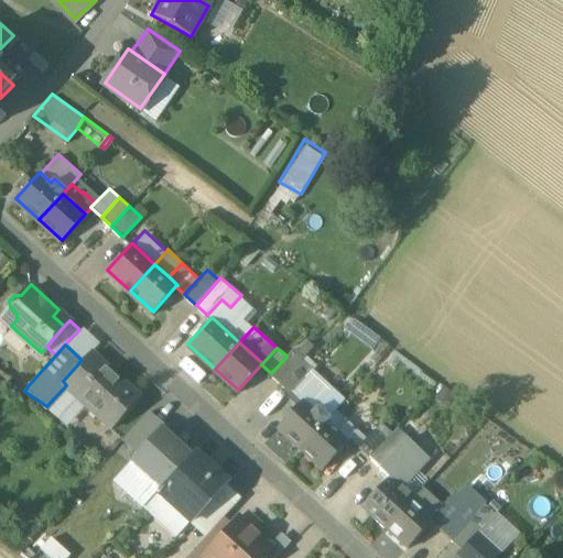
[(303,358),(293,349),(287,356),(287,357),(295,367),(300,361),(303,359),(303,358)]
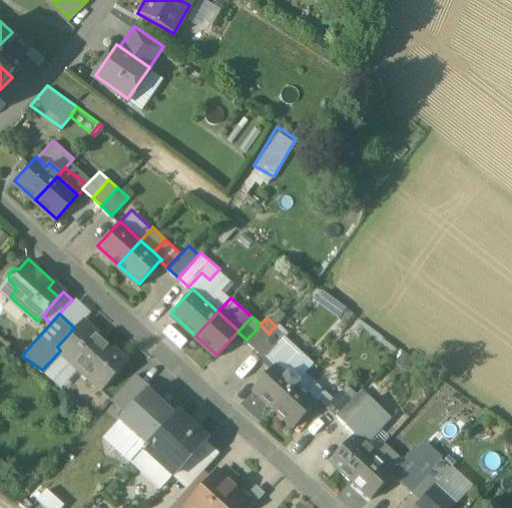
[(127,360),(83,319),(74,328),(57,347),(60,351),(101,388),(127,360)]
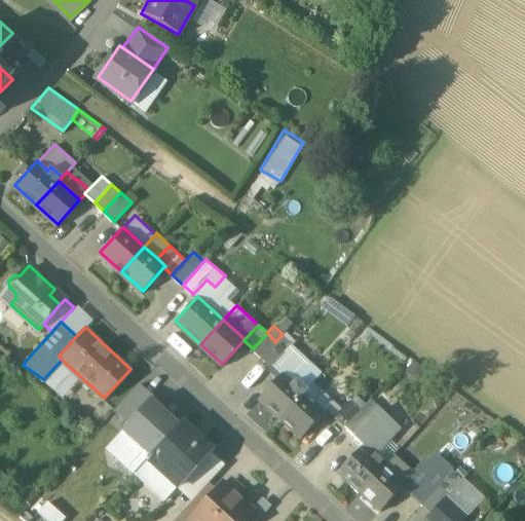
[(12,339),(0,329),(0,347),(4,350),(12,339)]
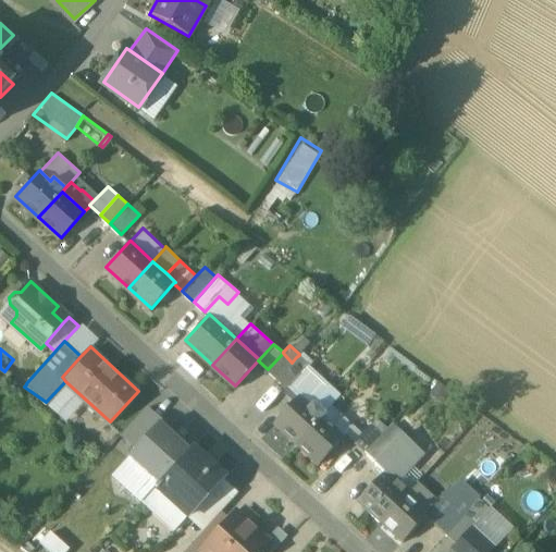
[(283,353),(268,369),(278,378),(292,363),(283,353)]
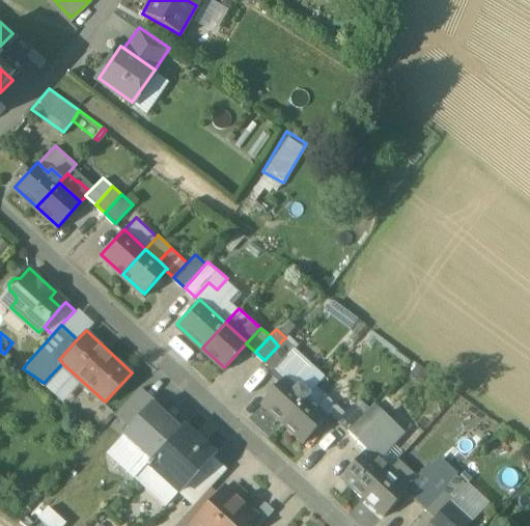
[(325,375),(285,338),(282,340),(293,350),(275,369),(283,378),(284,376),(296,386),(299,382),(309,392),(315,385),(325,375)]
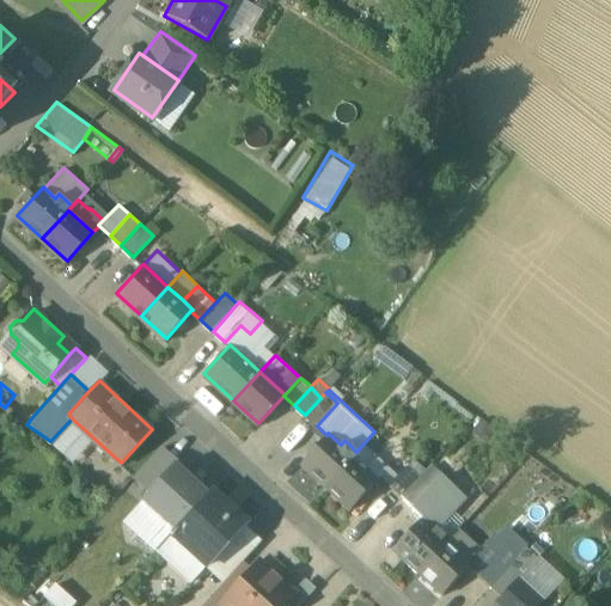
[(321,398),(305,415),(317,426),(337,403),(325,392),(321,398)]
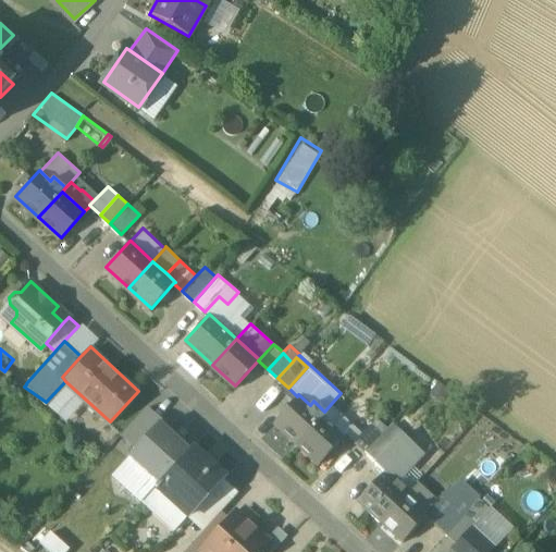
[(35,373),(15,358),(13,359),(4,371),(24,387),(26,384),(26,383),(35,373)]
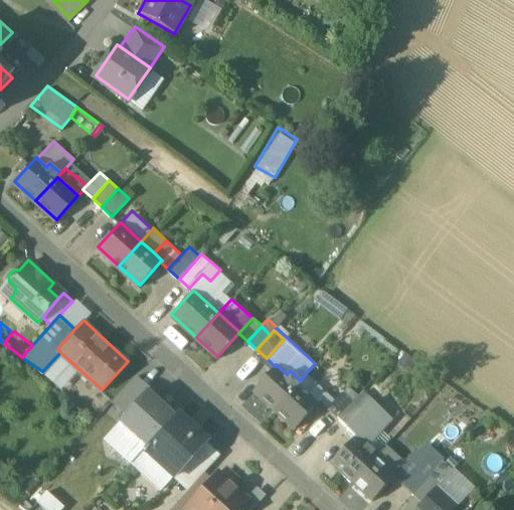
[(275,366),(253,388),(275,408),(297,384),(301,380),(300,380),(290,370),(287,374),(276,364),(275,366)]
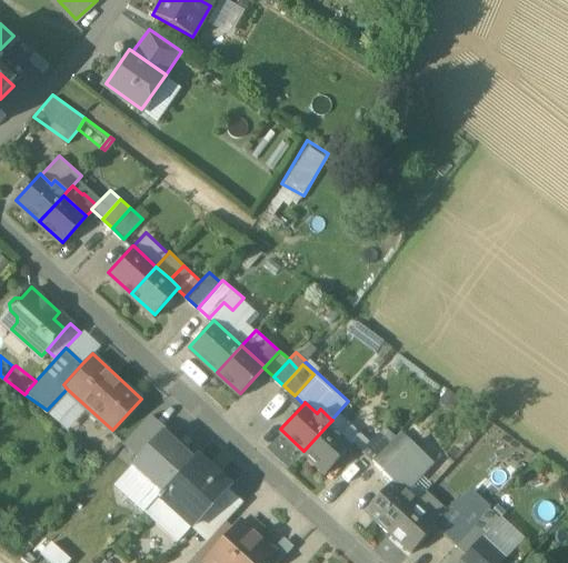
[(370,442),(338,412),(331,420),(332,420),(328,424),(350,445),(354,442),(362,450),(370,442)]
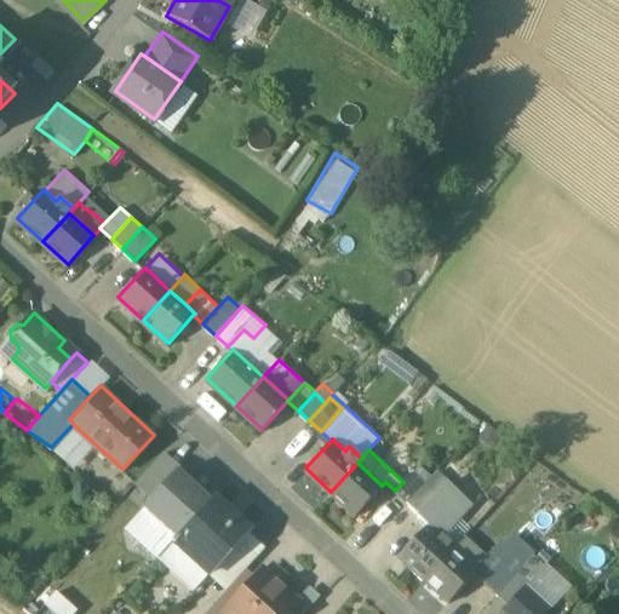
[(143,475),(159,489),(179,465),(164,452),(143,475)]
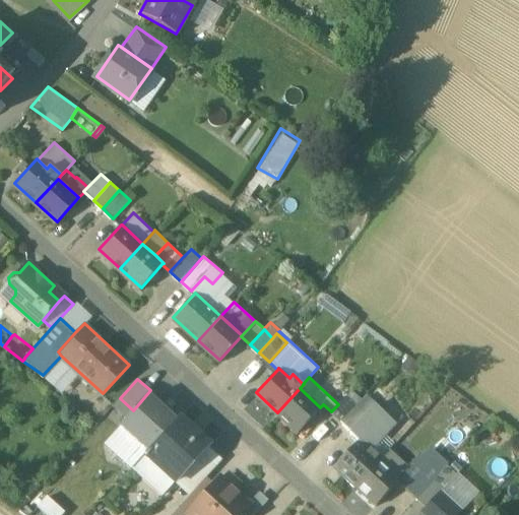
[(300,388),(277,412),(299,432),(320,407),(300,388)]
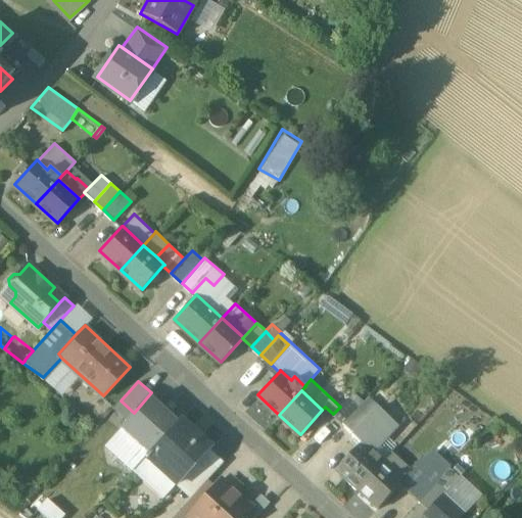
[(364,401),(354,392),(348,397),(359,407),(364,401)]
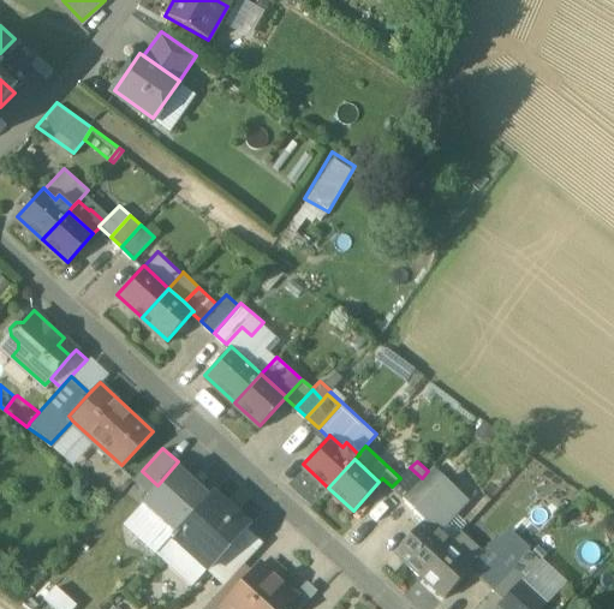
[(176,532),(208,496),(176,466),(158,485),(142,501),(176,532)]
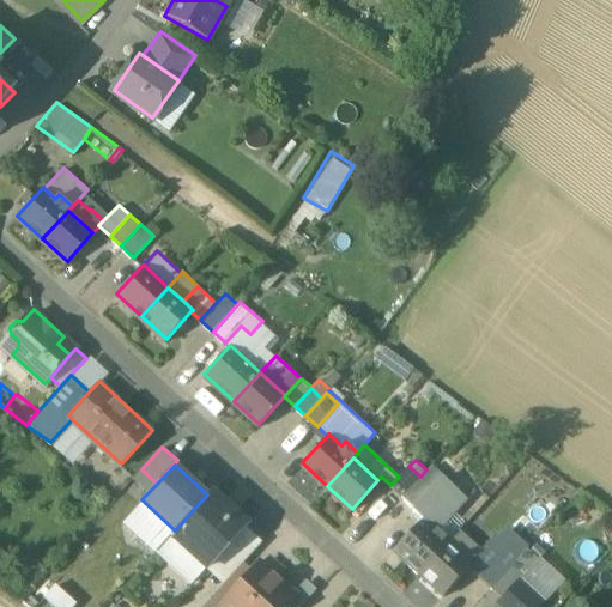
[(426,469),(420,477),(431,487),(443,475),(431,465),(426,469)]
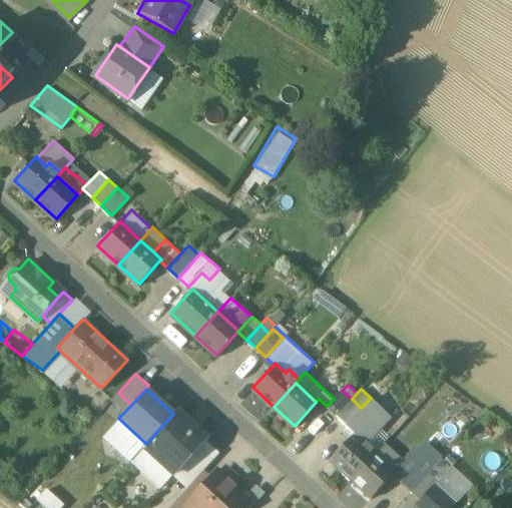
[(334,399),(327,406),(337,415),(352,399),(342,390),(334,399)]
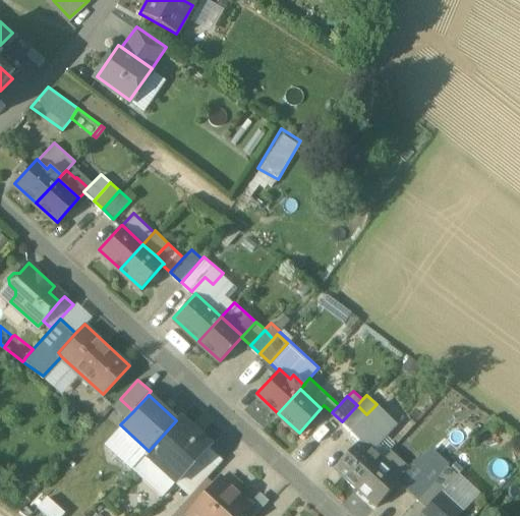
[(397,422),(377,404),(366,414),(352,431),(360,439),(361,439),(372,449),(397,422)]
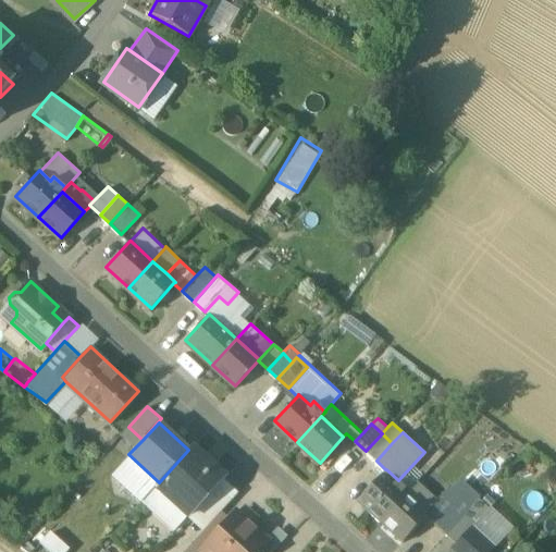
[(392,443),(382,433),(366,451),(377,461),(392,443)]
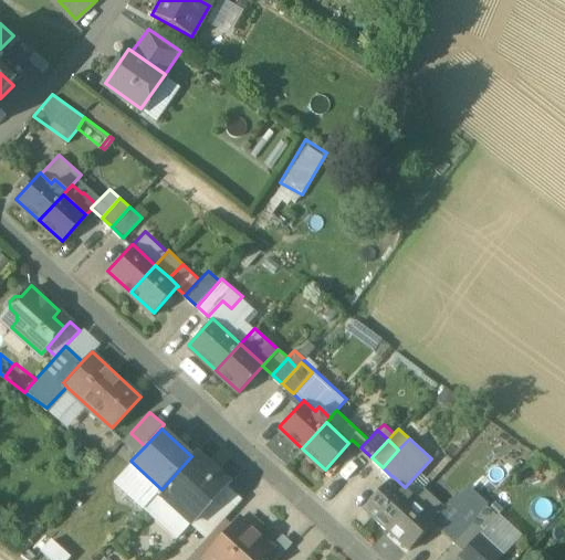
[(161,489),(158,492),(161,494),(166,489),(196,517),(228,482),(195,452),(191,456),(161,489)]
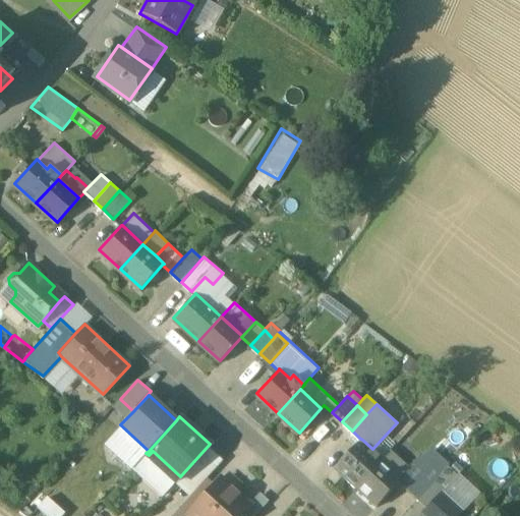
[(360,439),(336,466),(356,485),(379,461),(382,457),(372,449),(361,439),(360,439)]
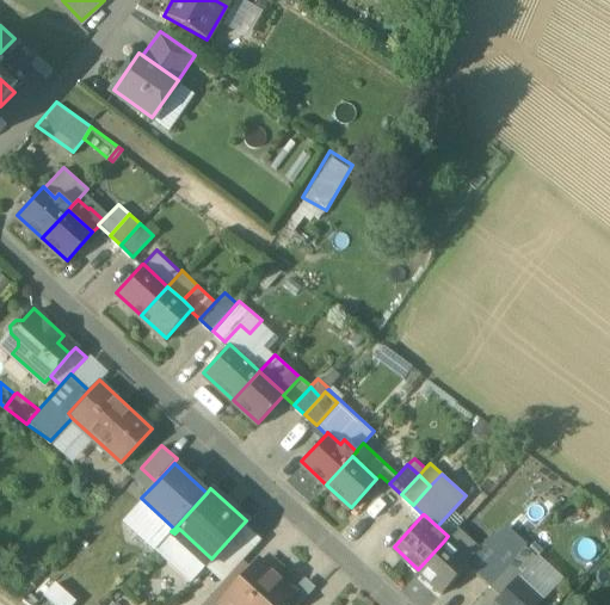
[(469,563),(468,563),(479,573),(497,554),(505,544),(507,548),(518,537),(504,524),(469,563)]
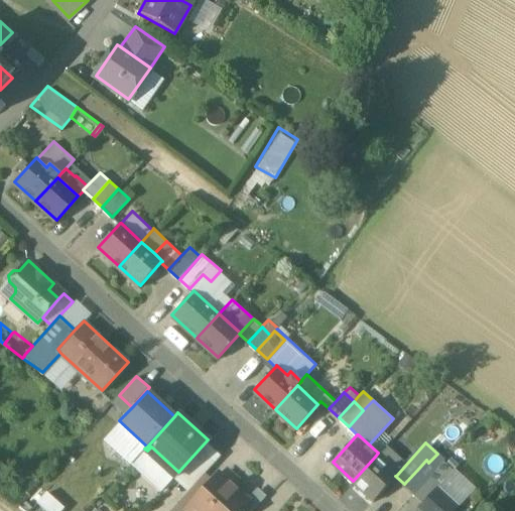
[(178,472),(151,446),(147,451),(144,449),(144,450),(134,460),(163,487),(178,472)]
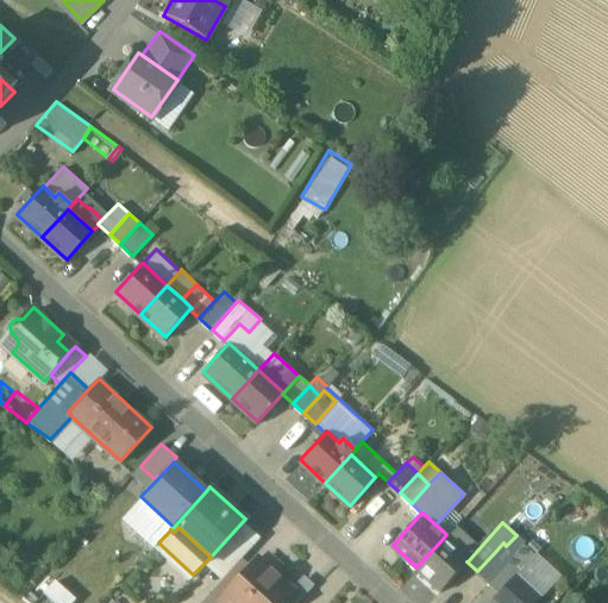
[(446,542),(443,539),(417,567),(442,589),(467,561),(468,561),(464,558),(474,547),(456,532),(446,542)]
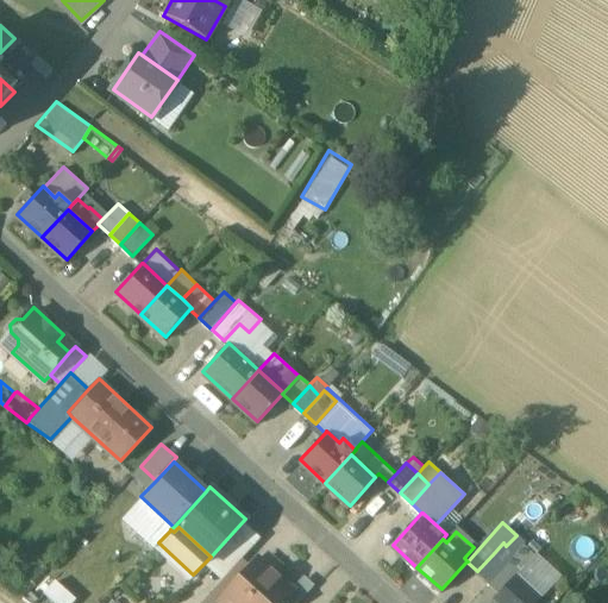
[(516,535),(506,546),(503,542),(495,552),(506,563),(524,542),(516,535)]
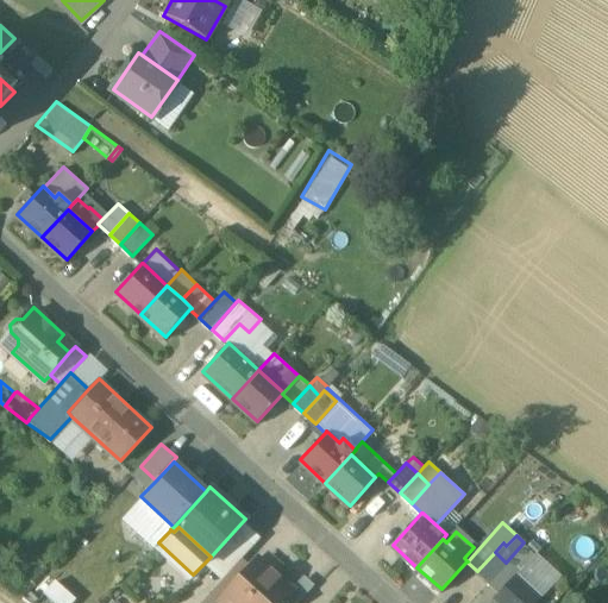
[(524,542),(506,563),(516,572),(536,553),(524,542)]
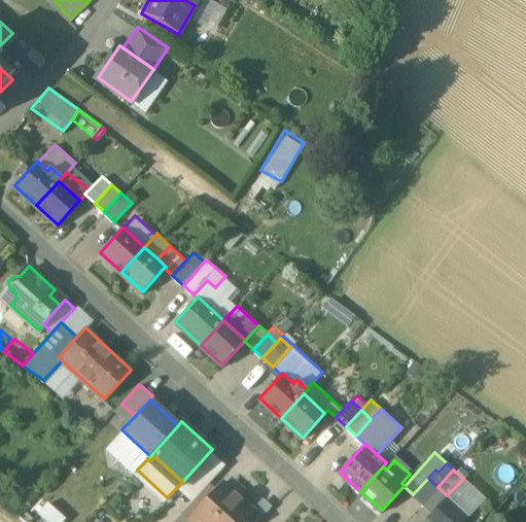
[(234,478),(228,485),(225,483),(209,500),(191,520),(193,521),(239,521),(252,508),(237,493),(243,486),(234,478)]
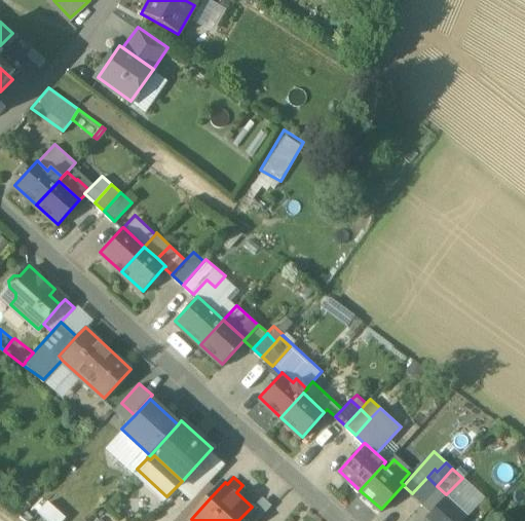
[(427,477),(412,493),(421,503),(437,486),(427,477)]
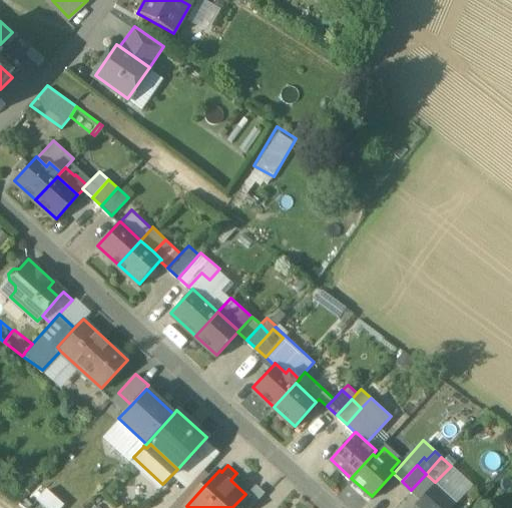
[(435,482),(426,474),(411,490),(420,498),(435,483),(435,482)]
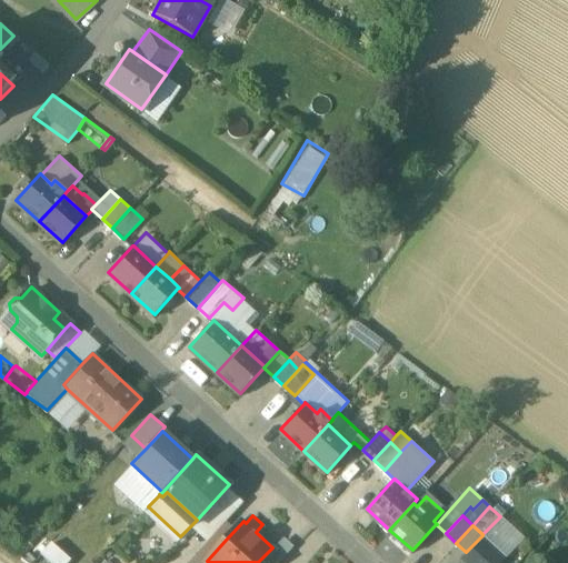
[(217,531),(189,560),(192,562),(203,562),(207,561),(226,540),(217,531)]
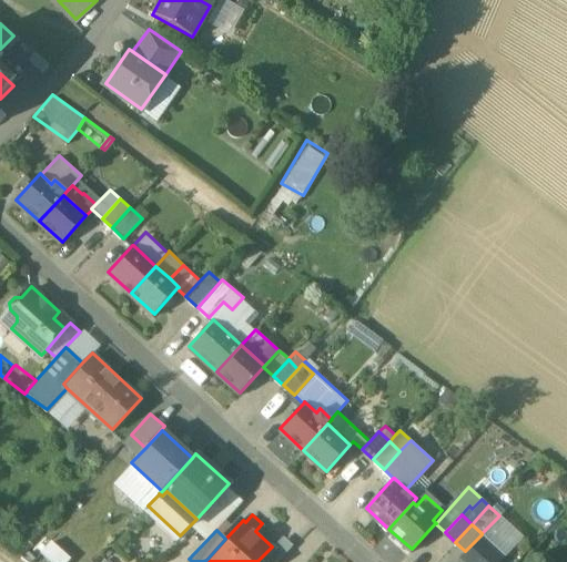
[(482,534),(465,551),(466,551),(461,557),(466,561),(497,561),(504,555),(482,534)]
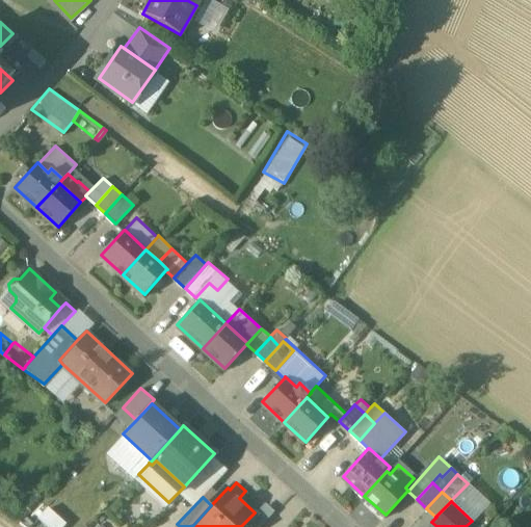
[(49,526),(58,526),(64,520),(46,503),(35,515),(49,526)]
